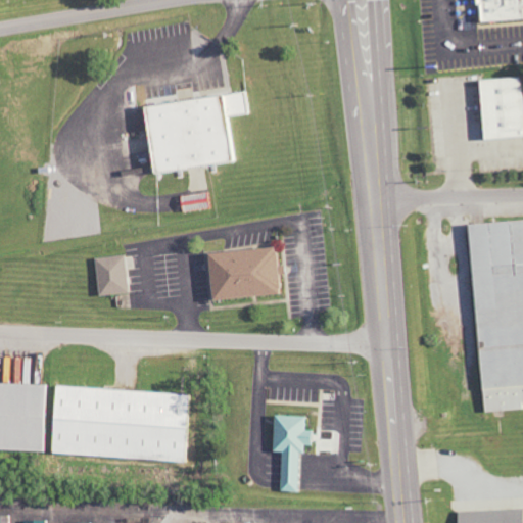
[(474,0),(475,21),(522,18),(522,11),(522,0),(474,0)]
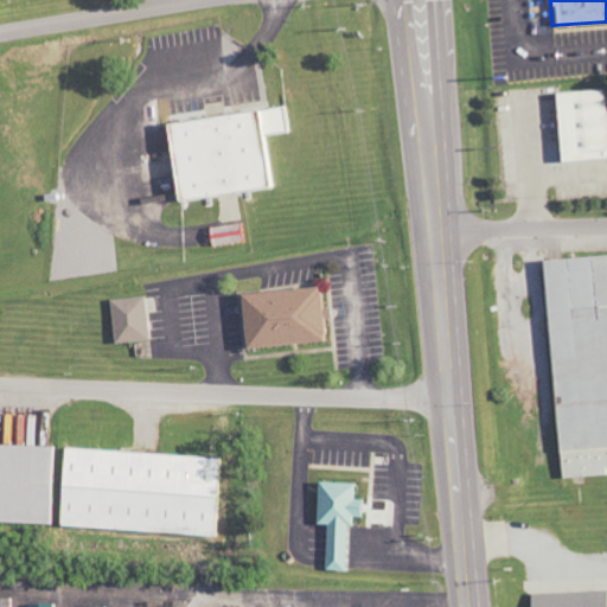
[(553,91),(557,161),(606,159),(602,89),(553,91)]
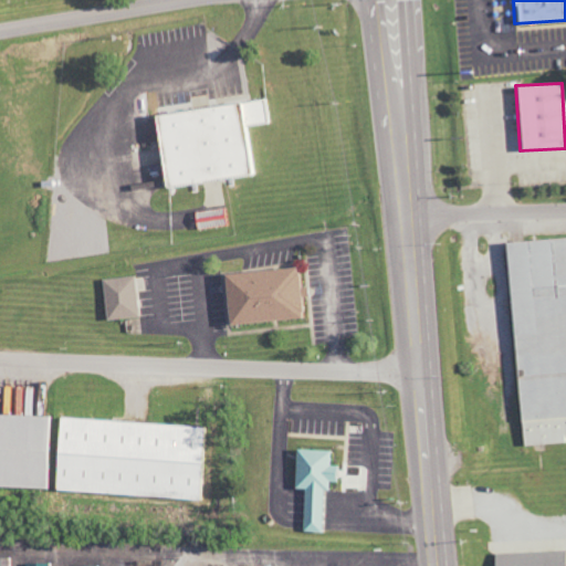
[(149,114),(159,188),(255,176),(250,126),(269,124),(266,100),(149,114)]
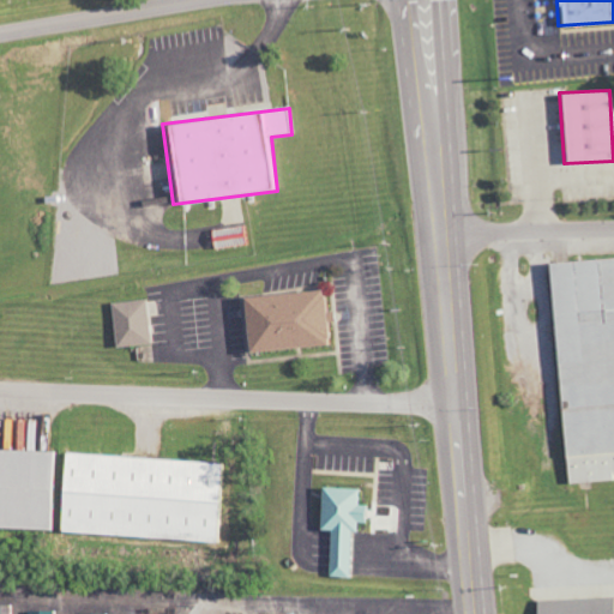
[(613,257),(547,263),(564,485),(613,481),(613,476),(613,257)]
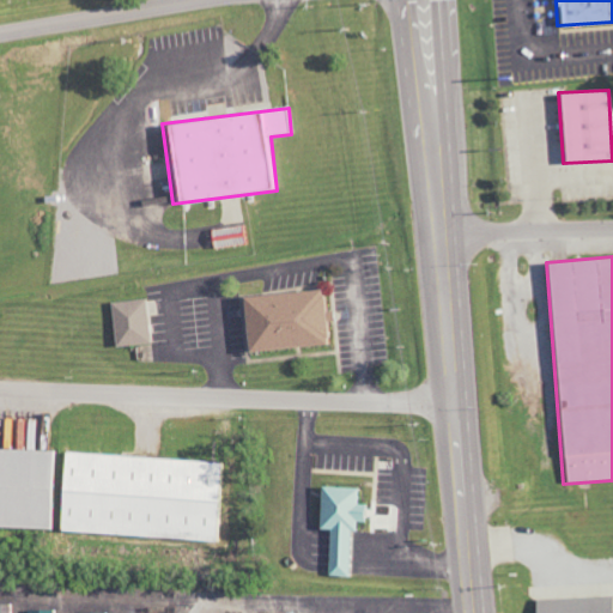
[(149,345),(146,299),(110,302),(113,346),(149,345)]
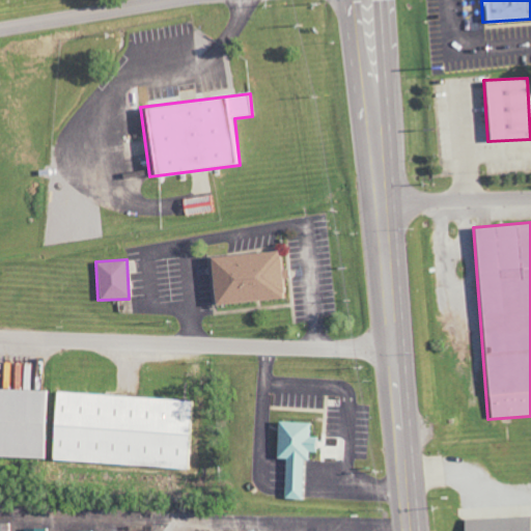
[(56,459),(173,466),(174,462),(190,463),(193,399),(59,393),(56,459)]
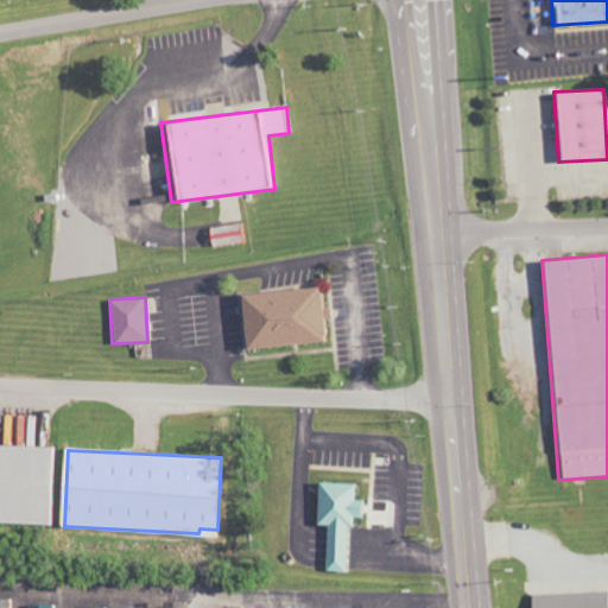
[(354,483),(318,483),(317,525),(327,525),(324,571),(348,571),(349,518),(361,518),(362,500),(354,500),(354,483)]
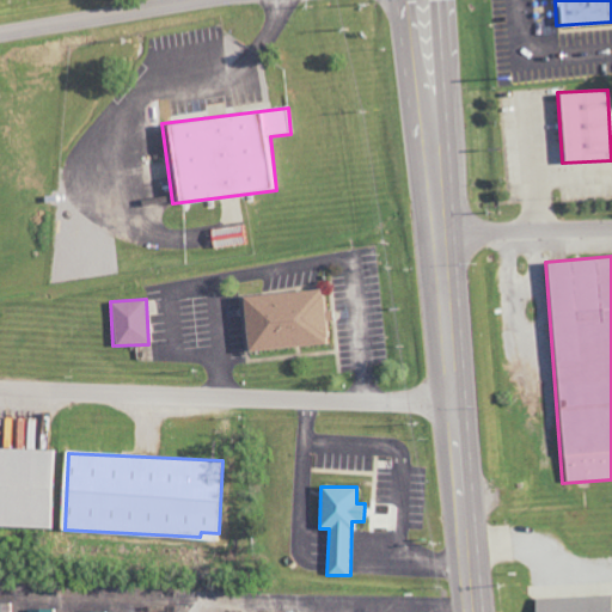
[(611,611),(611,595),(534,598),(534,611),(611,611)]
